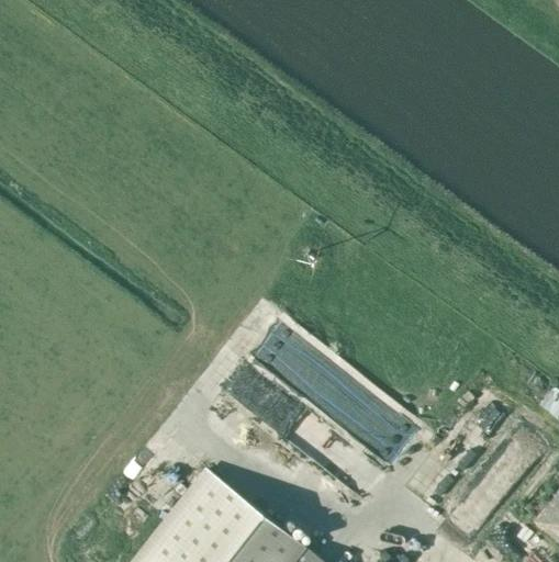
[(312,389),(354,412),(357,404),(349,400),(356,389),(344,382),(350,370),(323,355),(330,345),(308,333),(290,364),(313,378),(317,370),(321,372),(312,389)]
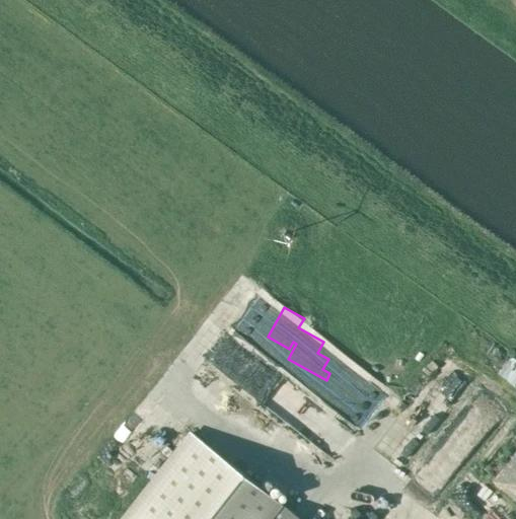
[(515,366),(508,360),(495,373),(515,390),(515,366)]
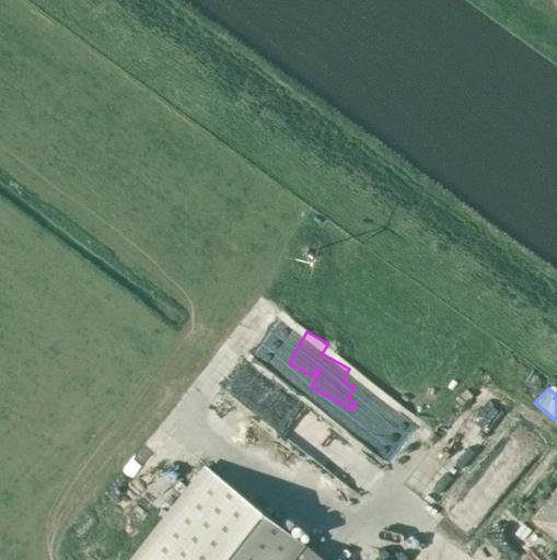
[(361,481),(382,459),(340,421),(321,444),(361,481)]
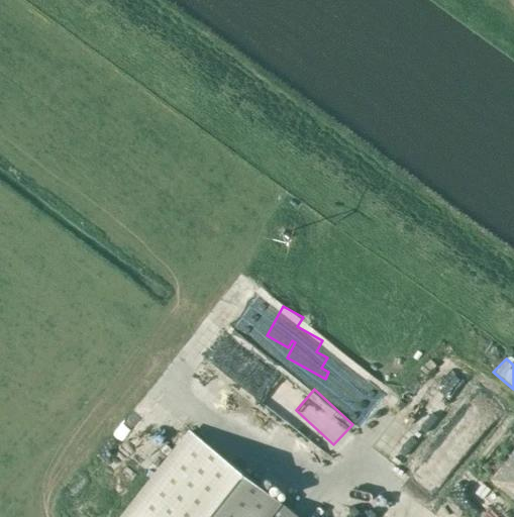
[(394,443),(386,442),(385,448),(408,451),(411,431),(397,429),(394,443)]
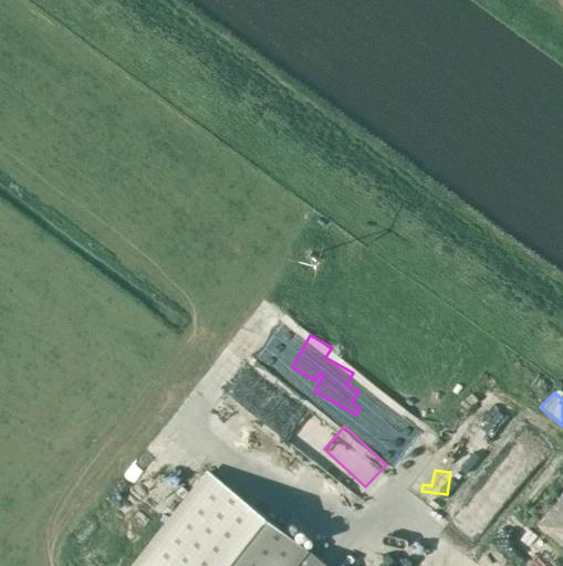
[(488,521),(515,486),(496,471),(468,505),(488,521)]
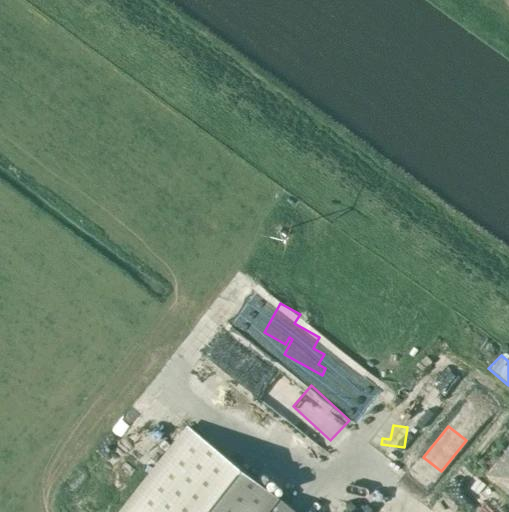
[(294,511),(186,427),(118,511),(294,511)]
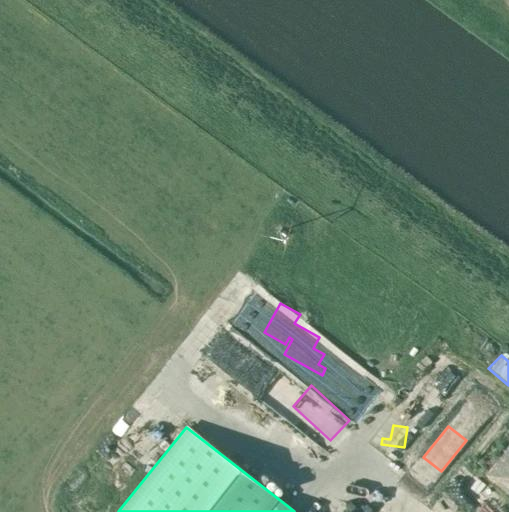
[(508,441),(482,474),(508,495),(508,441)]
